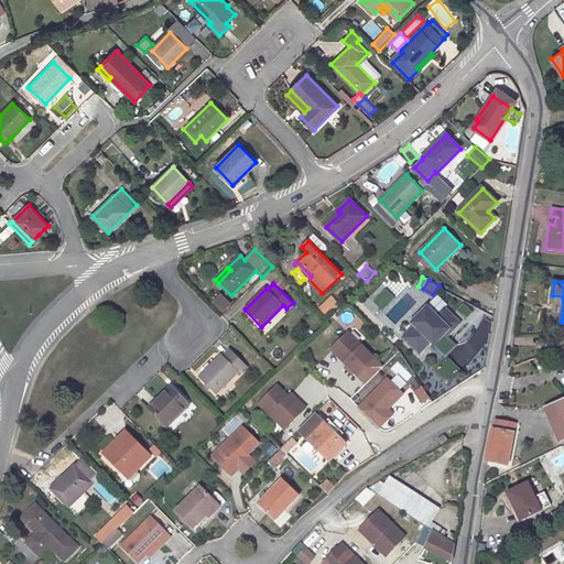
[(383,311),(396,296),(384,288),(372,301),(383,311)]
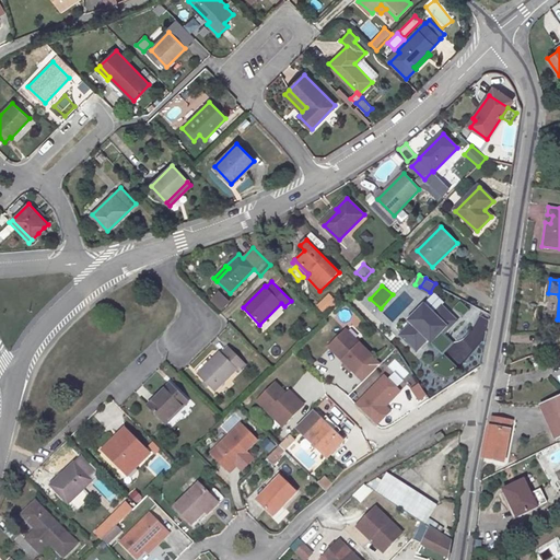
[(218,291),(209,301),(221,312),(230,301),(218,291)]
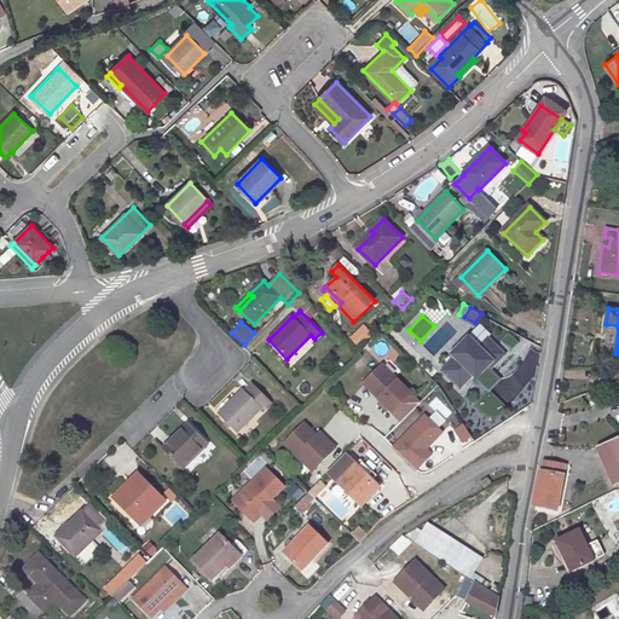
[(359,347),(372,333),(364,324),(351,339),(359,347)]
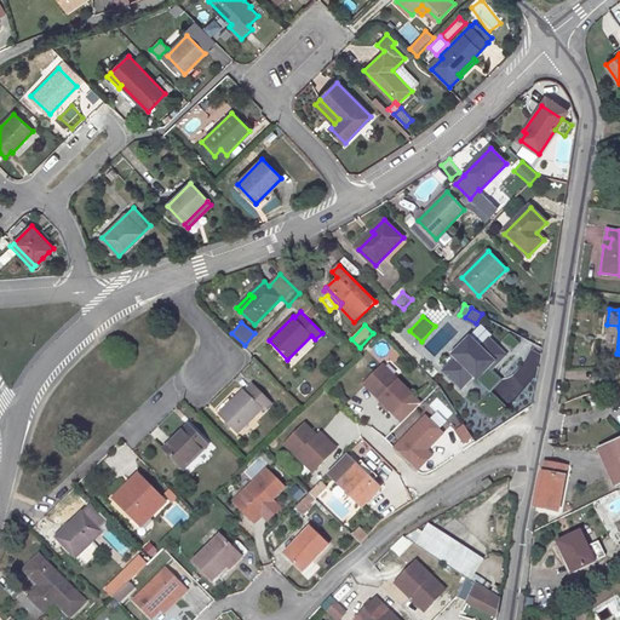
[(510,350),(520,343),(510,332),(501,340),(510,350)]
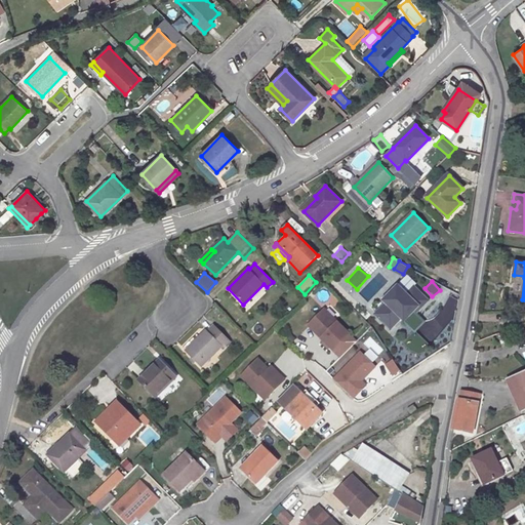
[(387,303),(375,313),(391,328),(401,317),(404,320),(413,311),(418,306),(420,308),(429,299),(414,286),(407,293),(398,285),(384,299),(387,303)]
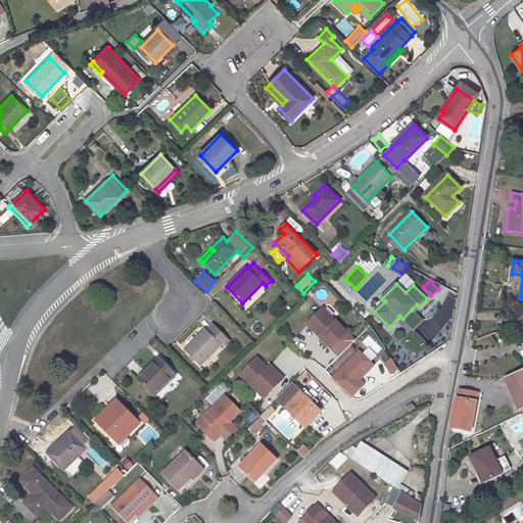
[(320,336),(332,348),(347,332),(323,307),(310,322),(322,334),(320,336)]
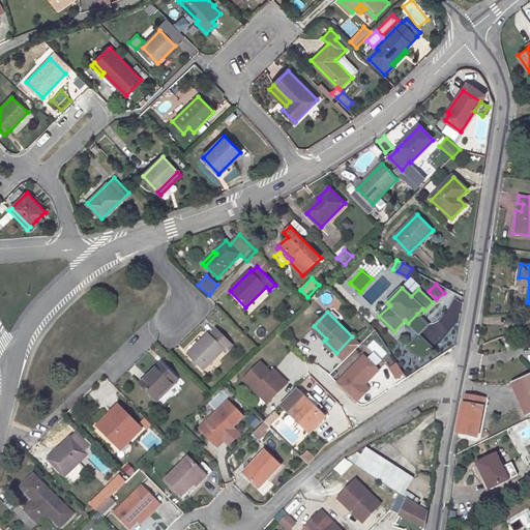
[(314,326),(311,328),(324,341),(326,339),(314,326)]
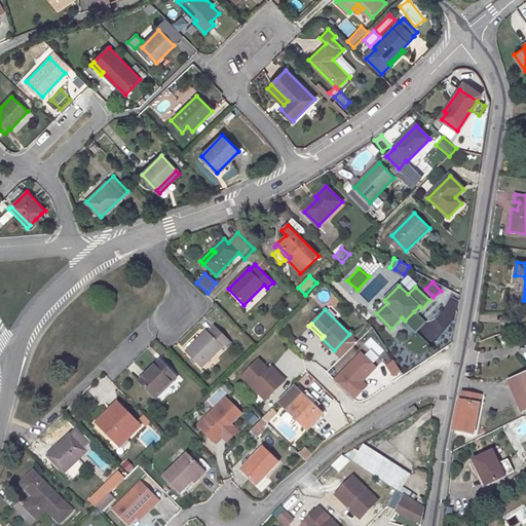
[(196,362),(201,367),(222,347),(224,349),(230,342),(216,327),(209,334),(207,332),(187,351),(193,359),(196,362)]
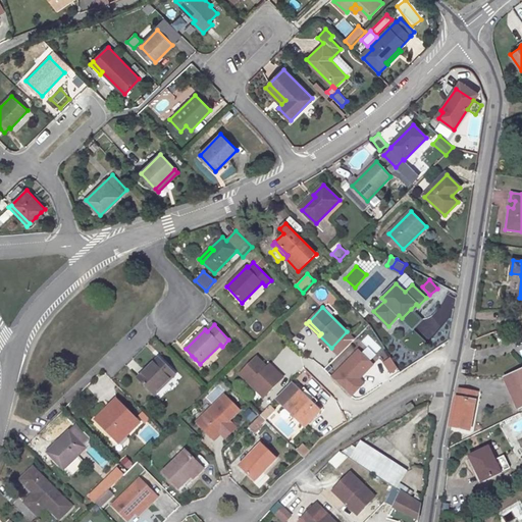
[(370,337),(360,351),(371,359),(381,347),(370,337)]
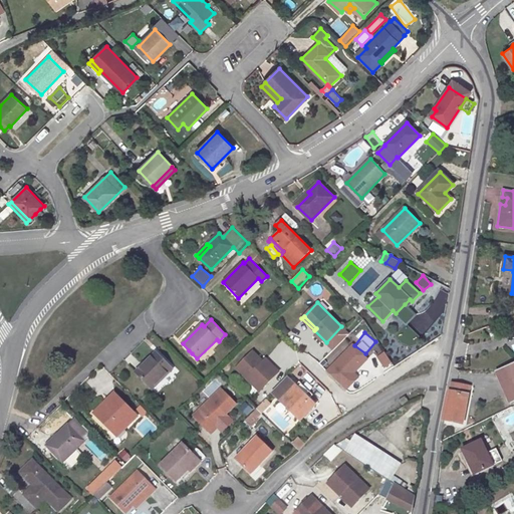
[(346,391),(360,376),(355,371),(368,359),(352,342),(325,368),(346,391)]
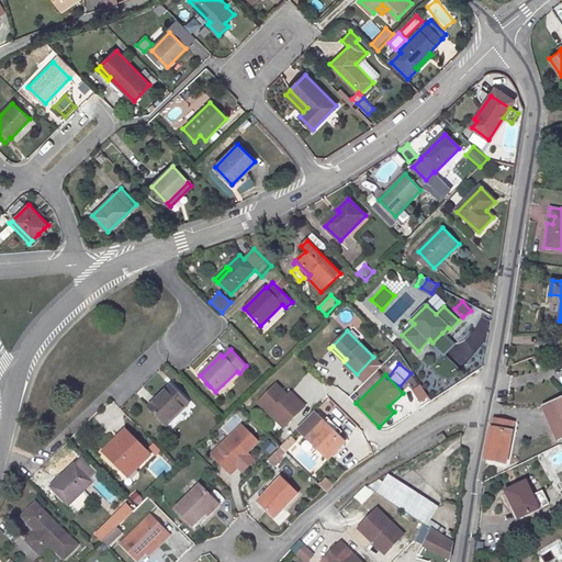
[(276,384),(258,403),(284,427),(304,406),(298,400),(295,403),(288,395),(276,384)]
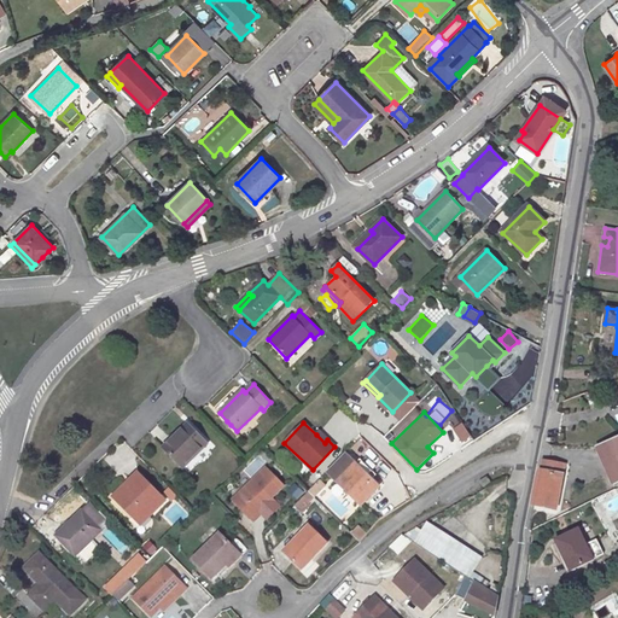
[(468,430),(467,431),(462,423),(454,427),(462,443),(473,438),(468,430)]
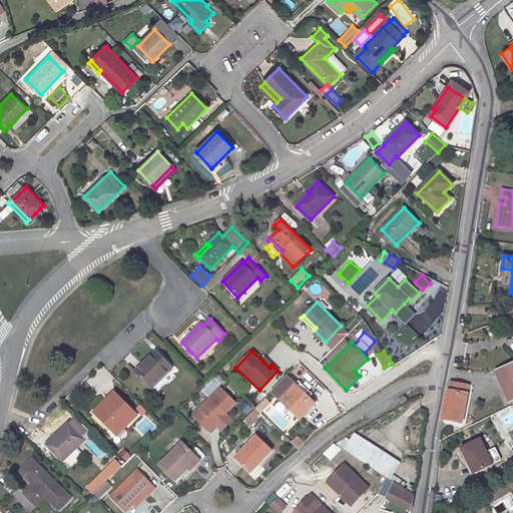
[(171,369),(155,353),(135,372),(152,388),(171,369)]
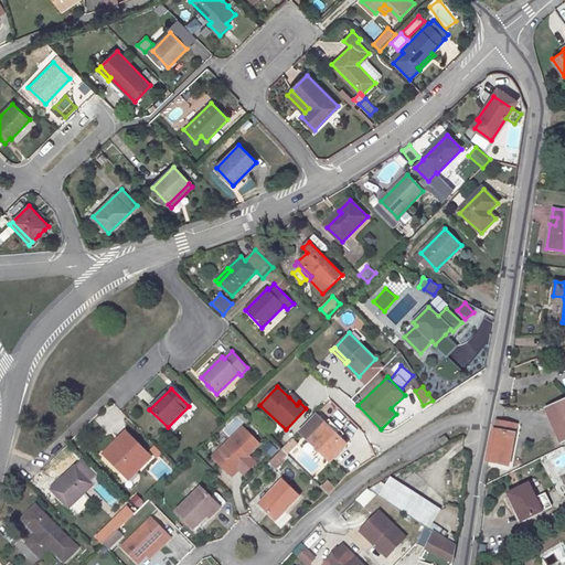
[(297,405),(299,402),(291,394),(289,397),(297,405)]
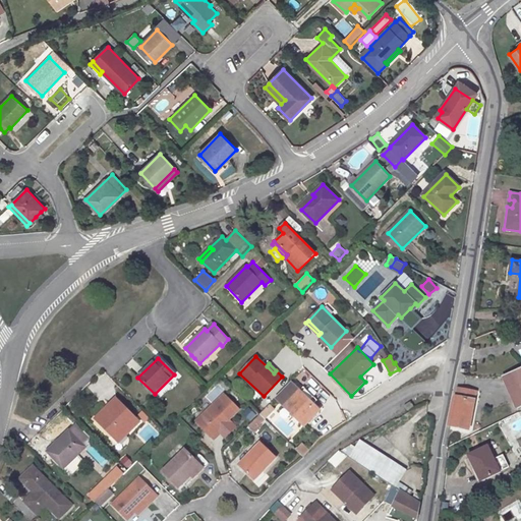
[(520,367),(502,375),(516,407),(520,405),(520,367)]
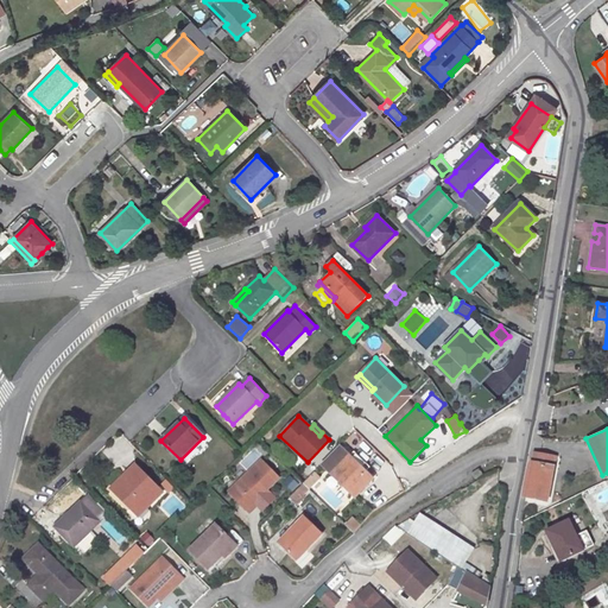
[(322,464),(355,496),(373,479),(366,472),(363,473),(337,447),(322,464)]
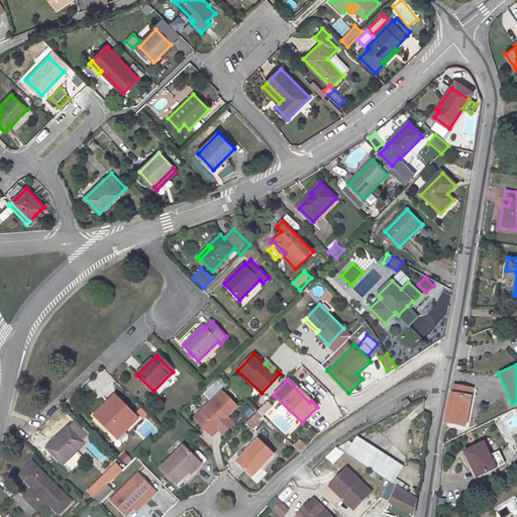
[(466,426),(473,387),(453,383),(446,422),(466,426)]
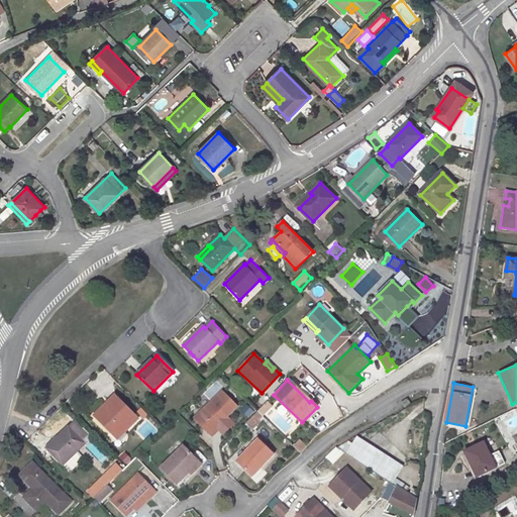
[(210,433),(226,417),(237,407),(222,392),(195,418),(210,433)]
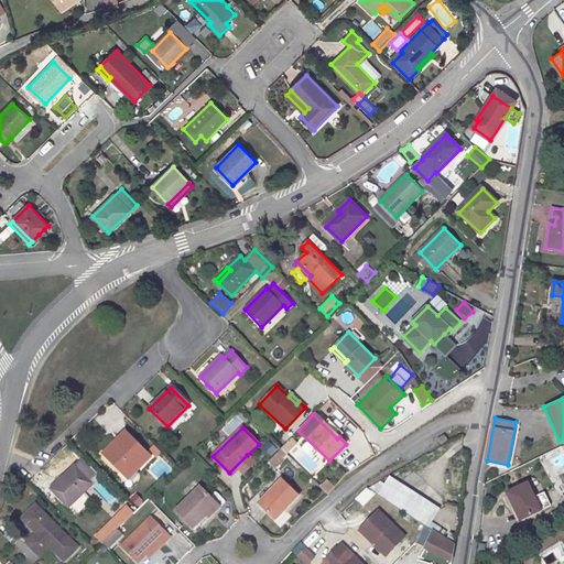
[(540,435),(544,448),(551,445),(545,432),(540,435)]
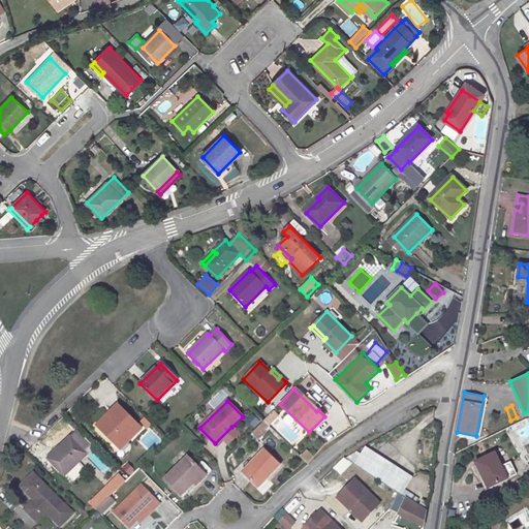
[(105,416),(97,426),(118,445),(123,439),(126,442),(142,428),(120,407),(107,418),(105,416)]
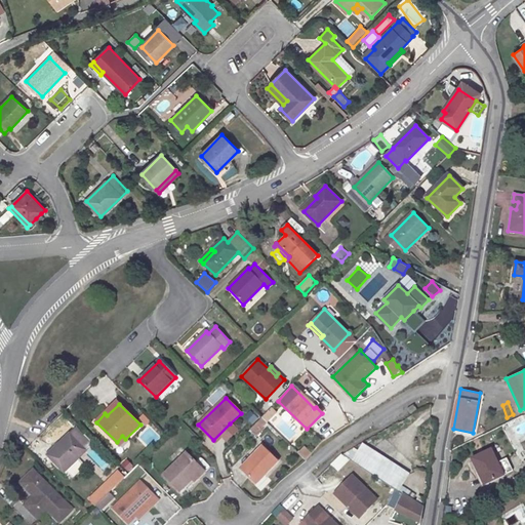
[(414,404),(407,409),(410,413),(417,409),(414,404)]
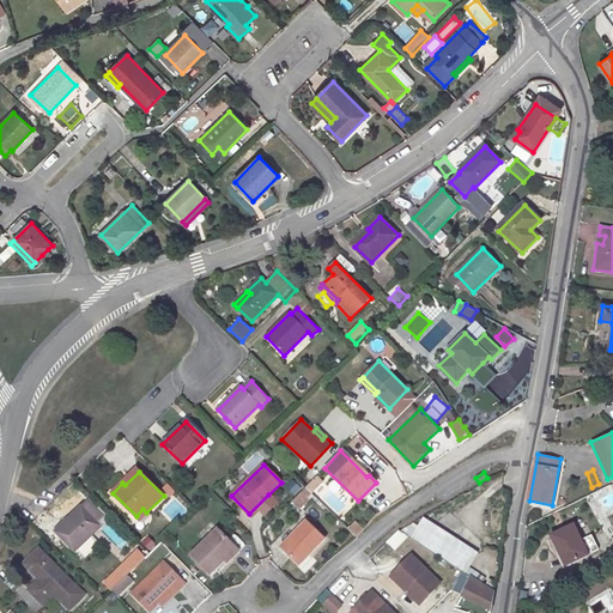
[(313,493),(325,481),(317,475),(305,487),(313,493)]
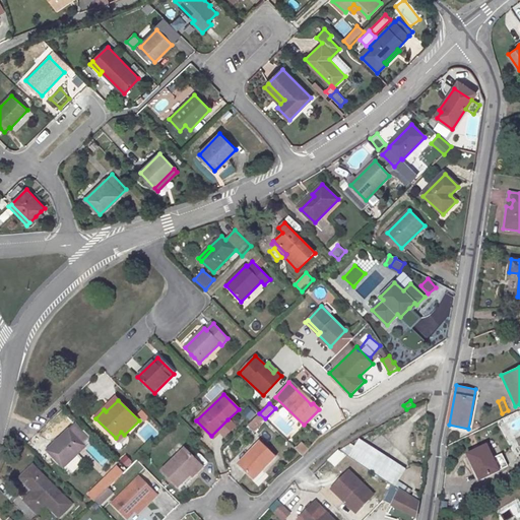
[(249,419),(255,414),(249,406),(243,411),(249,419)]
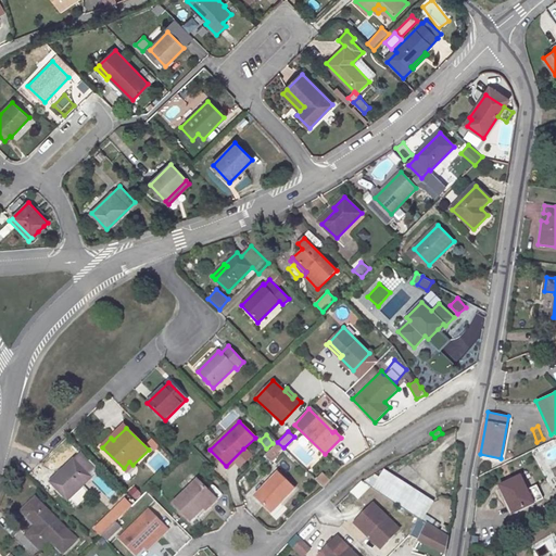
[(152,452),(159,446),(152,438),(146,443),(152,452)]
